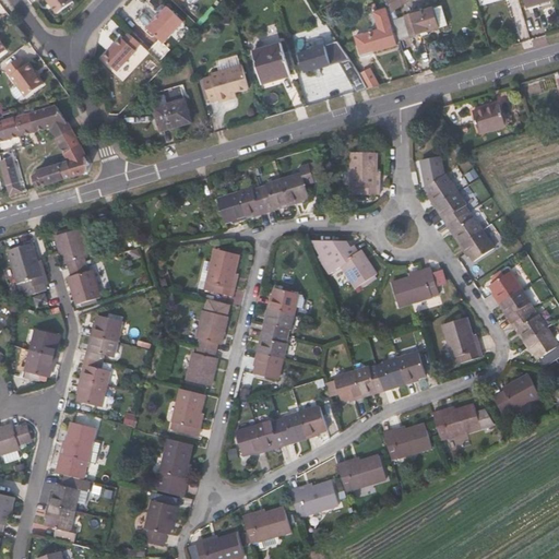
[(45,0),(56,14),(73,2),(70,0),(45,0)]
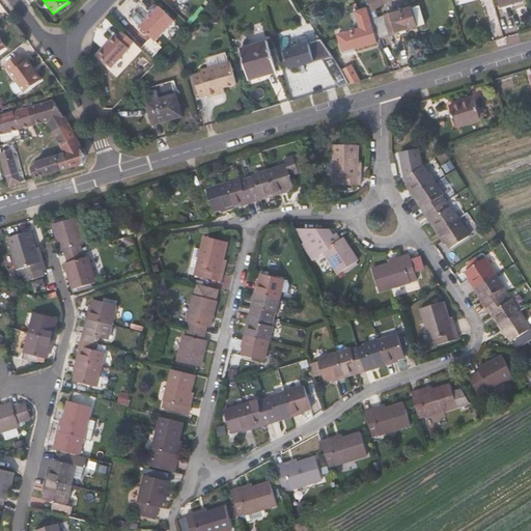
[(371,12),(388,2),(386,0),(376,0),(369,5),(370,8),(371,12)]
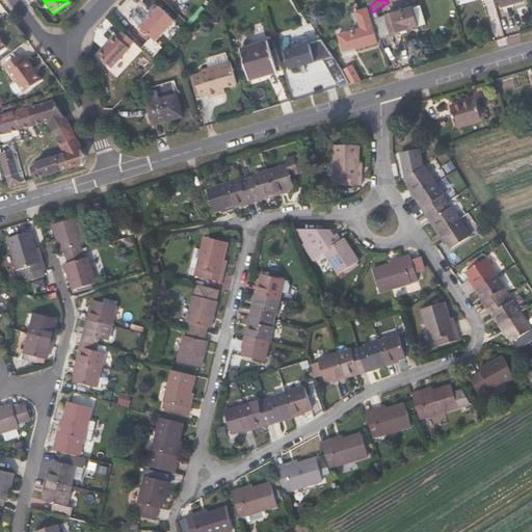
[(156,38),(173,21),(157,7),(138,27),(145,34),(149,31),(156,38)]
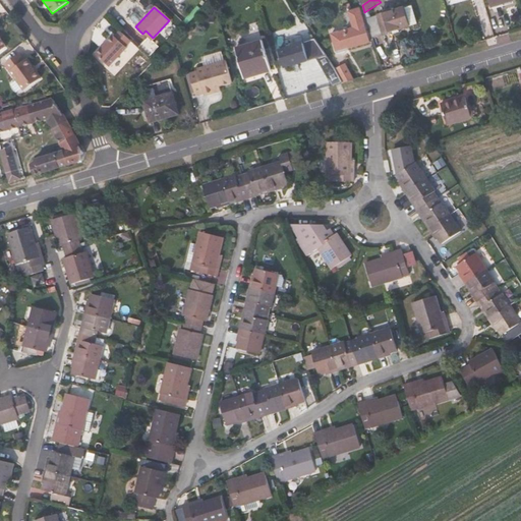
[(366,20),(364,12),(363,8),(359,9),(368,41),(372,39),(372,38),(366,20)]
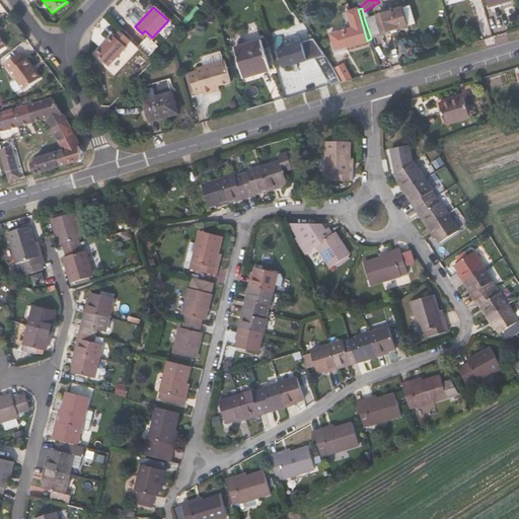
[(344,50),(367,43),(367,41),(358,9),(347,12),(352,28),(329,35),(336,55),(341,53),(340,51),(344,50)]
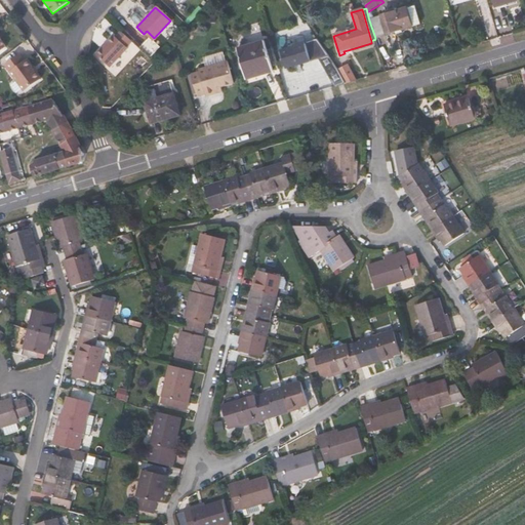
[(375,38),(411,28),(406,9),(369,21),(375,38)]
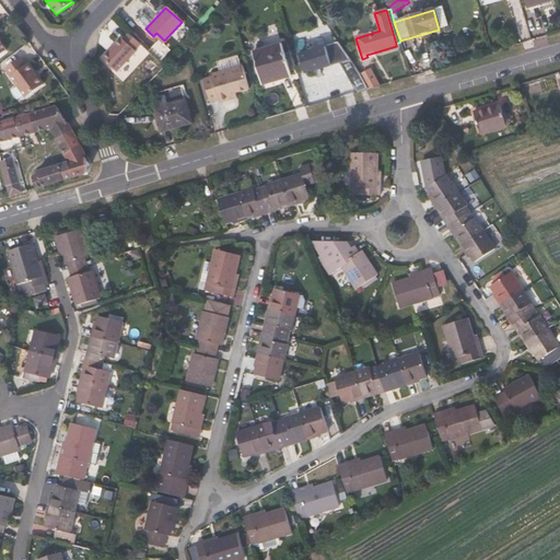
[(153,36),(162,44),(164,41),(156,33),(153,36)]
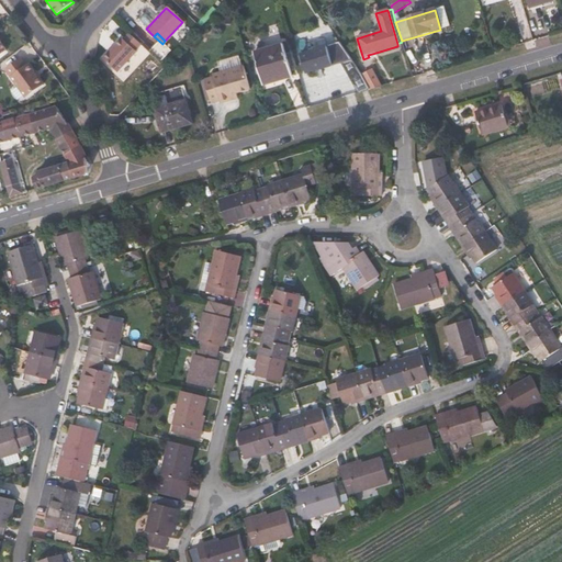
[(136,53),(135,51),(141,45),(130,34),(124,40),(122,38),(104,57),(117,71),(136,53)]
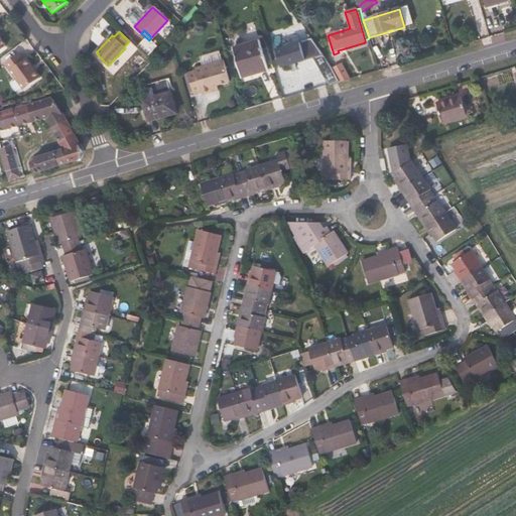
[(280,68),(305,60),(298,35),(291,37),(292,44),(288,45),(288,47),(275,50),(280,68)]
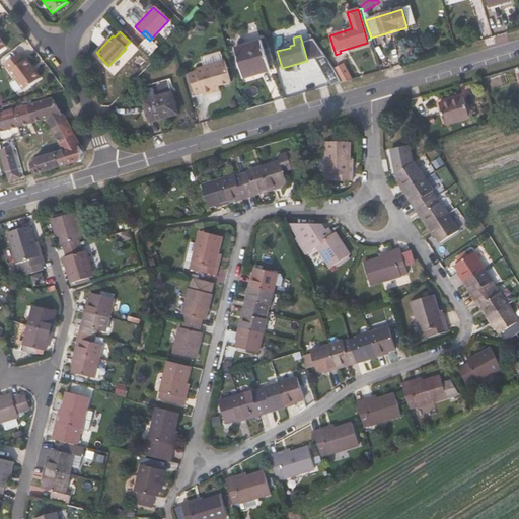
[(261,42),(234,50),(242,77),(251,74),(251,75),(269,70),(261,42)]
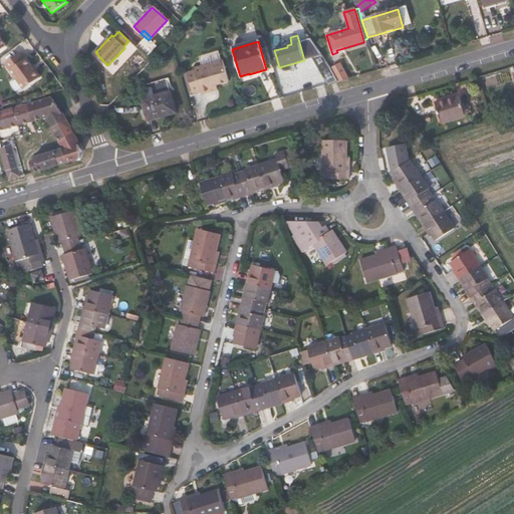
[(40,78),(26,59),(23,61),(18,54),(4,65),(24,90),(40,78)]
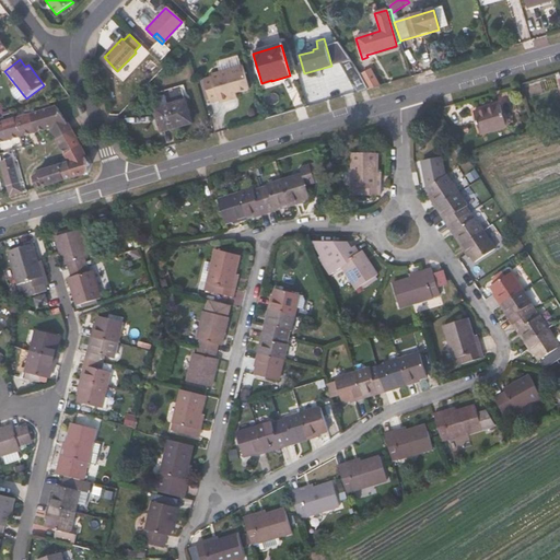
[(228,96),(248,90),(242,67),(211,76),(212,78),(202,80),(210,104),(219,102),(219,104),(229,101),(228,96)]
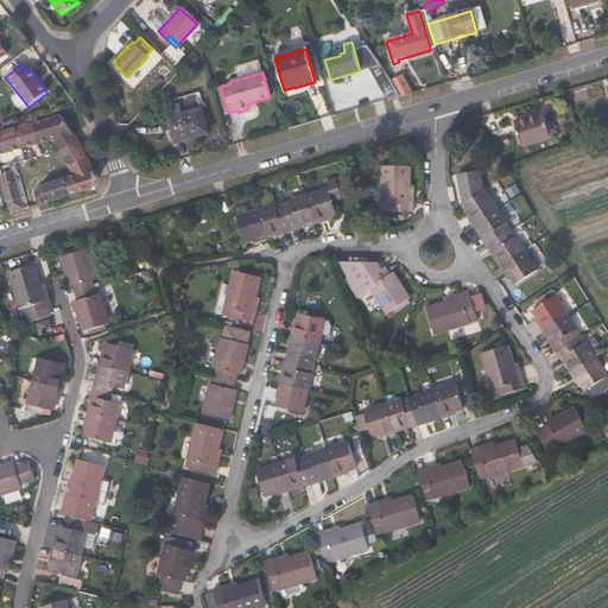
[(392,82),(400,97),(411,94),(401,76),(392,82)]
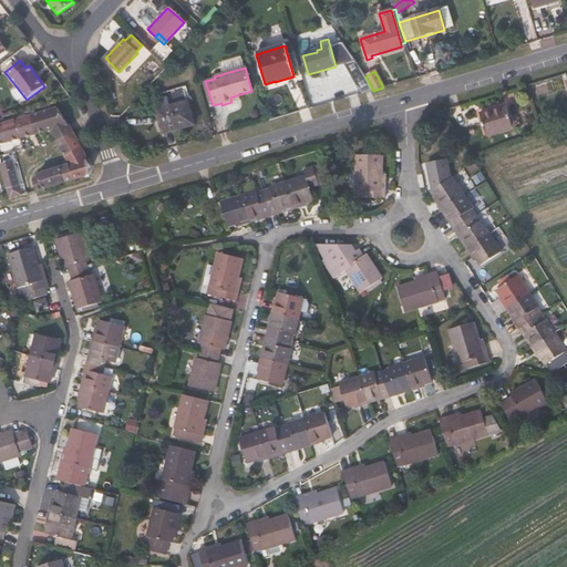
[(356,82),(362,94),(373,91),(366,76),(356,82)]
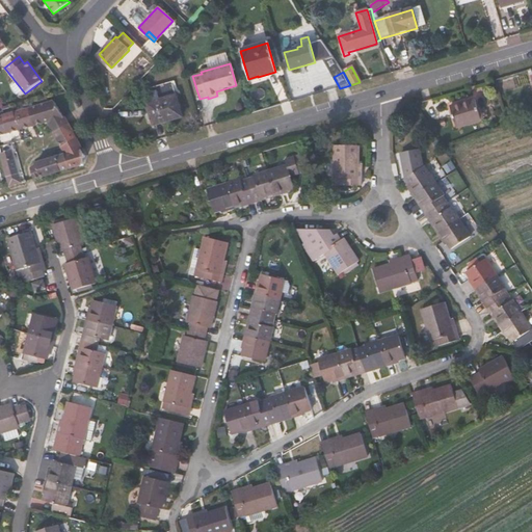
[(170,82),(142,90),(152,121),(165,117),(166,122),(181,116),(170,82)]
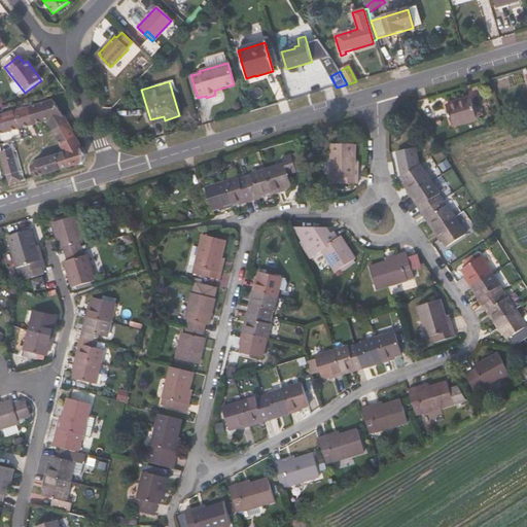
[(446,107),(452,128),(477,120),(470,100),(446,107)]
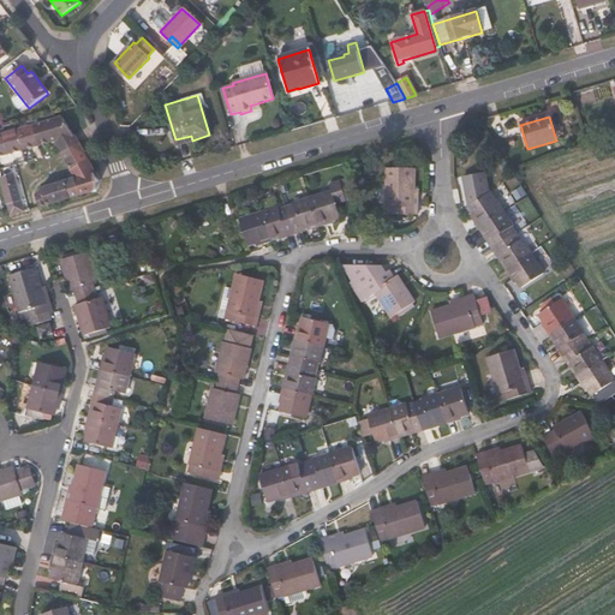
[(72,137),(61,118),(33,126),(39,147),(55,142),(72,137)]
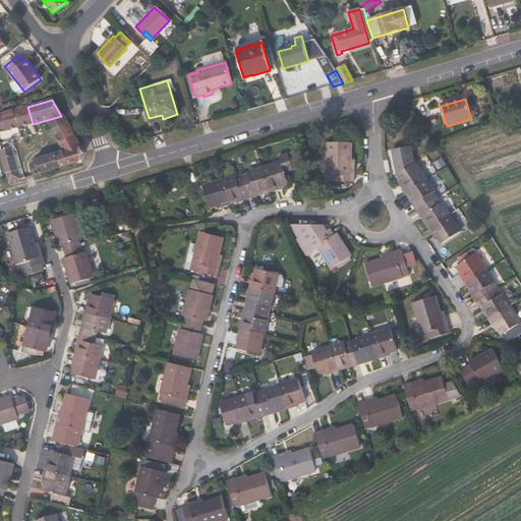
[(33,124),(27,107),(14,111),(19,128),(33,124)]
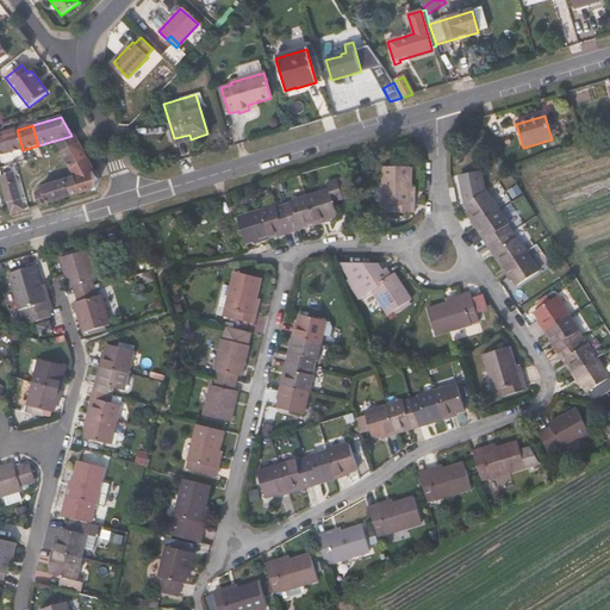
[(17,130),(0,134),(0,156),(23,150),(17,130)]
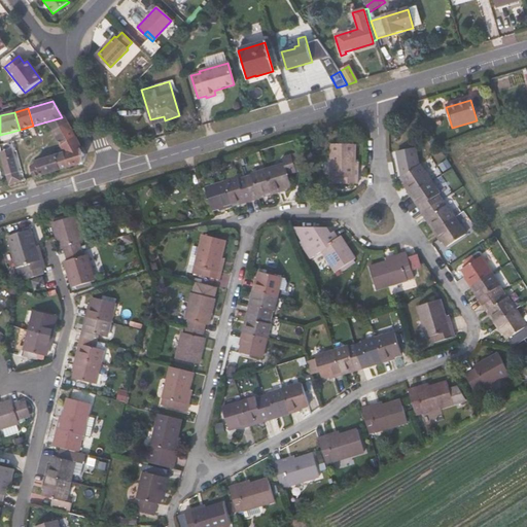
[(151,125),(165,121),(165,120),(164,116),(150,119),(151,125)]
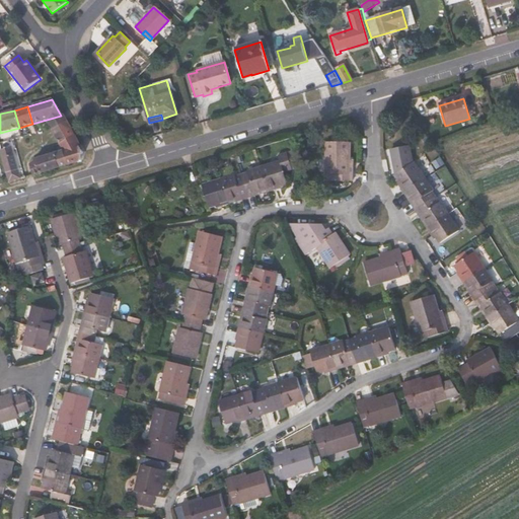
[(65,122),(61,116),(47,120),(51,129),(52,131),(56,128),(66,123),(65,122)]
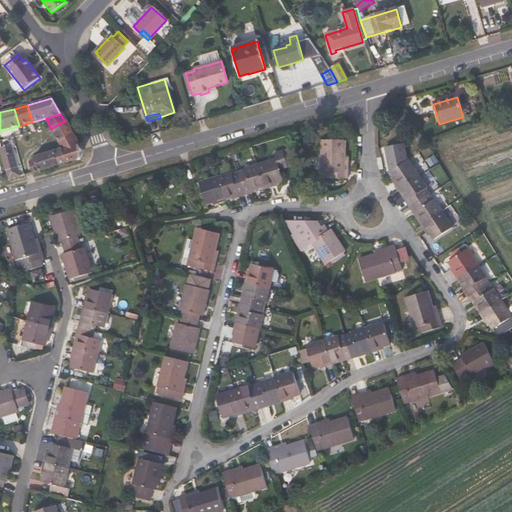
[(65,121),(55,126),(51,129),(55,136),(69,128),(65,121)]
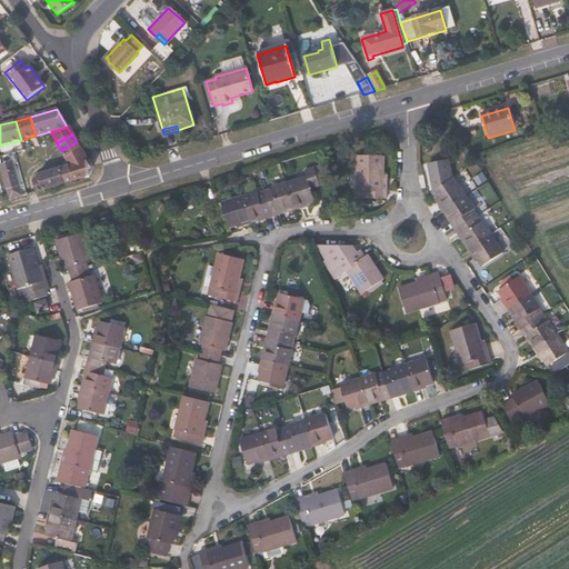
[(77,142),(61,151),(66,160),(81,151),(77,142)]
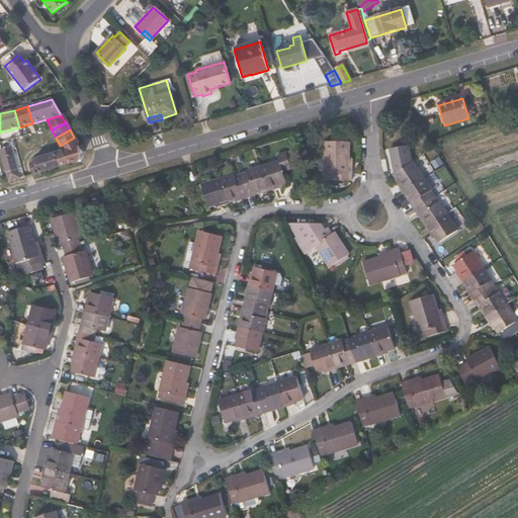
[(60,146),(63,152),(79,147),(74,138),(60,146)]
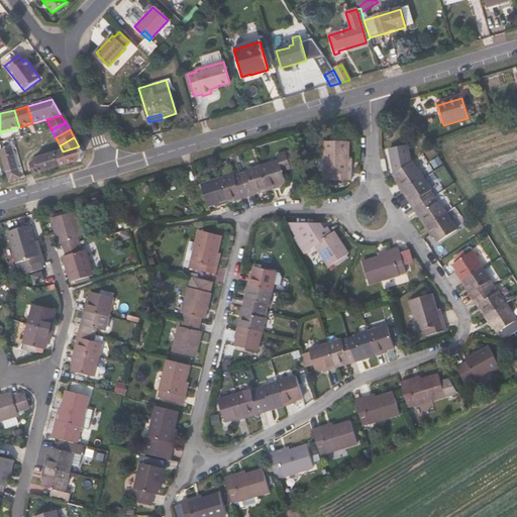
[(347,174),(347,162),(348,143),(325,142),(324,181),(350,181),(350,174),(347,174)]
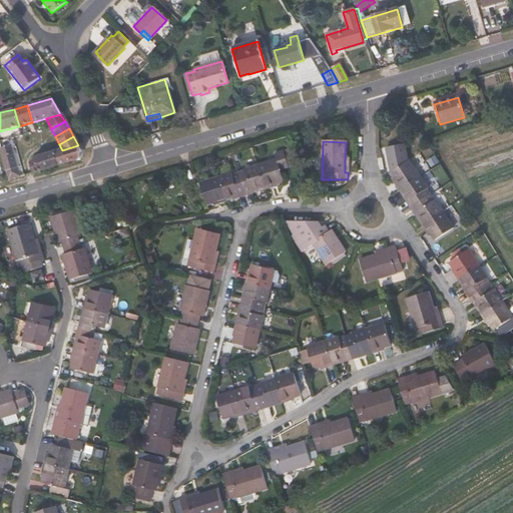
[(62,150),(55,152),(54,152),(58,166),(75,161),(76,162),(80,160),(84,151),(80,144),(78,145),(62,150)]
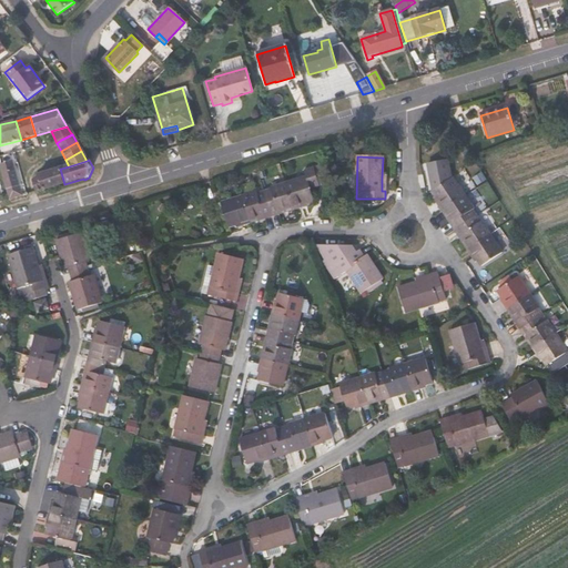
[(444,161),(426,163),(430,193),(447,183),(444,161)]
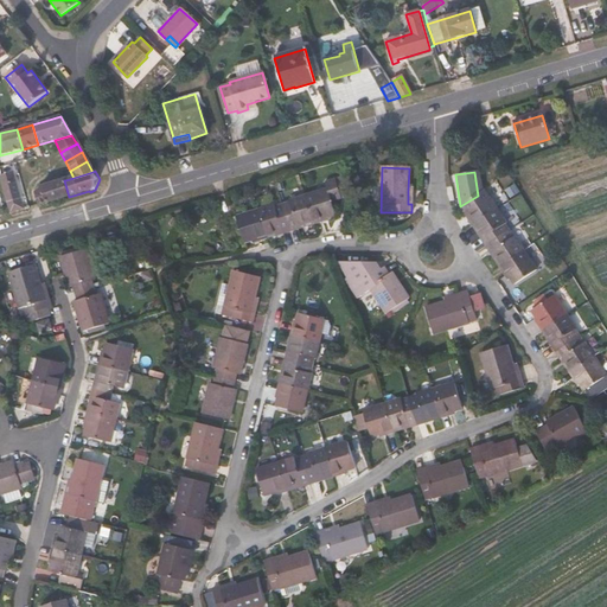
[(0,177),(0,180),(10,213),(23,210),(12,173),(0,177)]
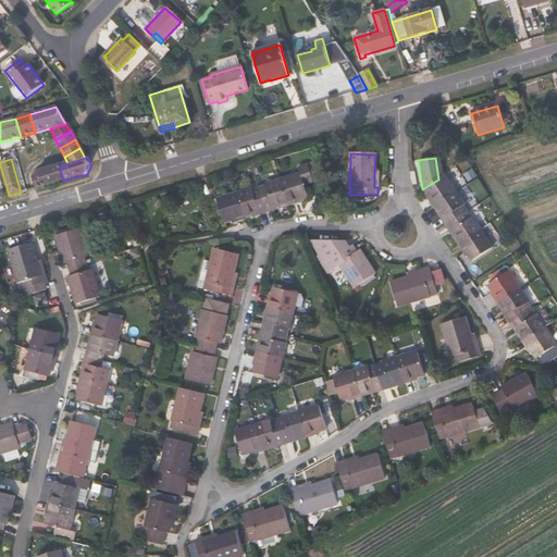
[(320,181),(320,161),(308,165),(313,182),(320,181)]
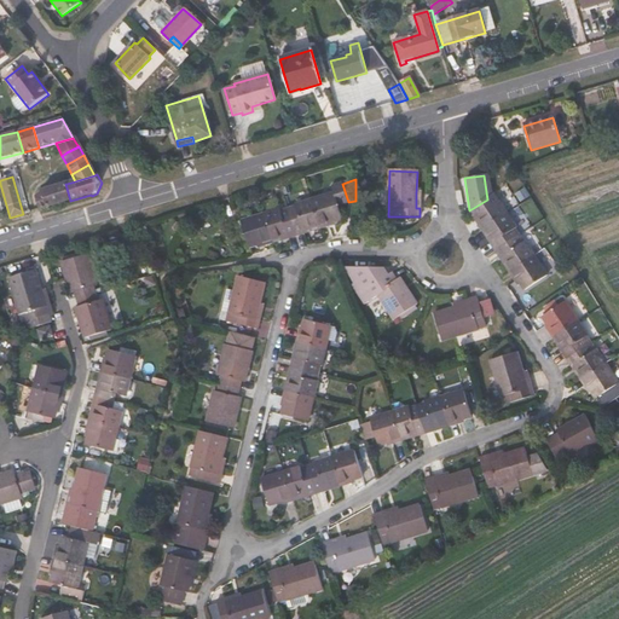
[(331,184),(334,194),(311,201),(319,226),(320,230),(328,227),(327,224),(334,223),(342,219),(339,206),(348,203),(348,202),(342,184),(342,180),(331,184)]
